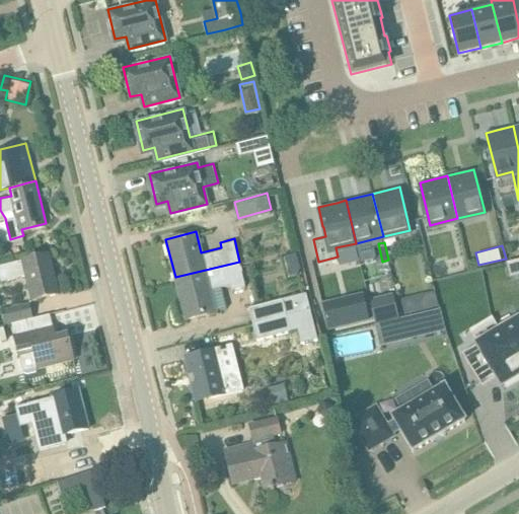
[(296,250),(286,252),(291,273),(301,270),(296,250)]
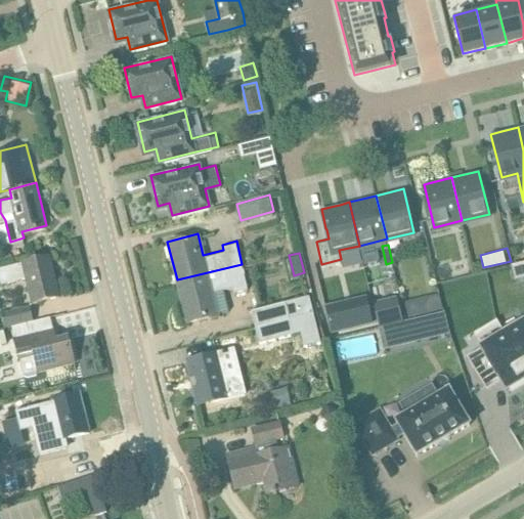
[(50,254),(0,265),(0,274),(2,283),(25,276),(31,301),(59,294),(50,254)]
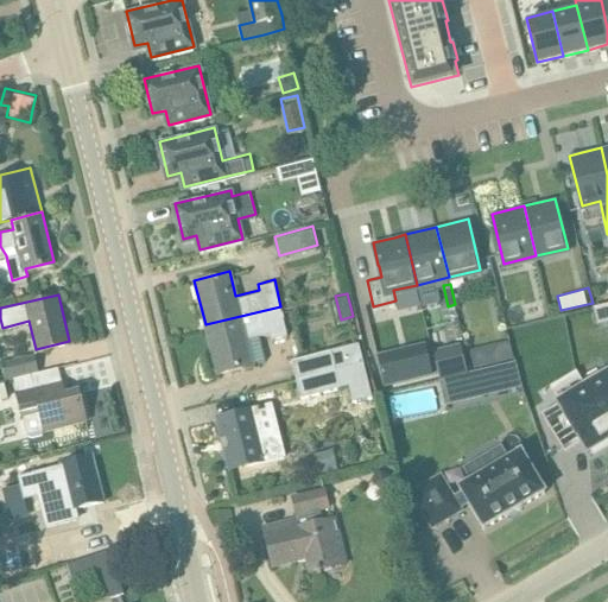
[(607,301),(594,305),(599,321),(607,317),(607,301)]
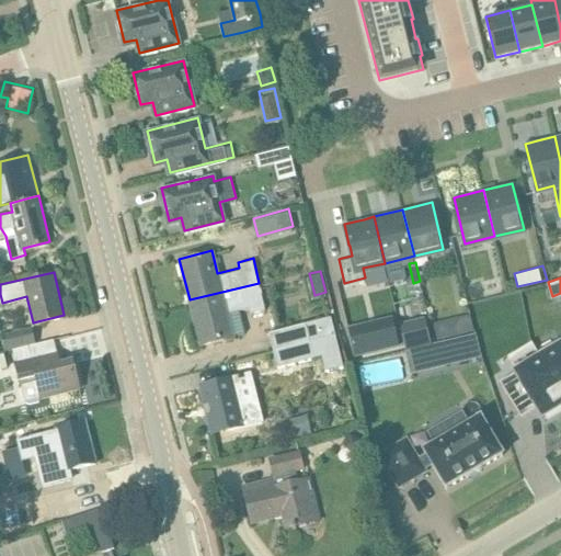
[(265,307),(259,283),(190,299),(201,342),(232,333),(227,310),(249,305),(250,311),(265,307)]
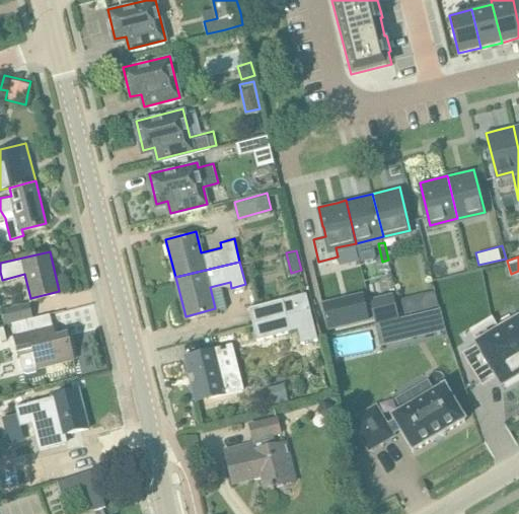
[(435,288),(420,291),(424,307),(439,303),(435,288)]
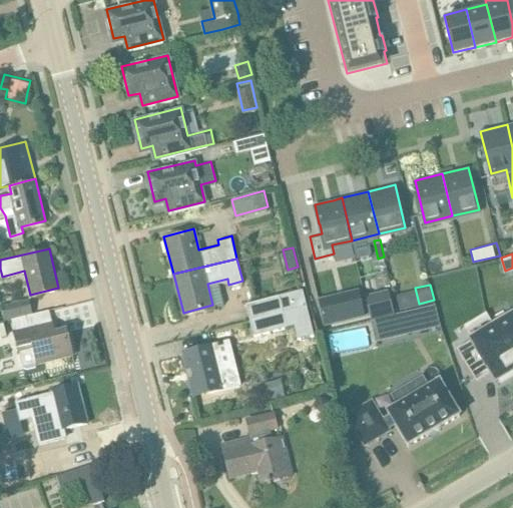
[(389,287),(365,293),(371,318),(395,312),(389,287)]
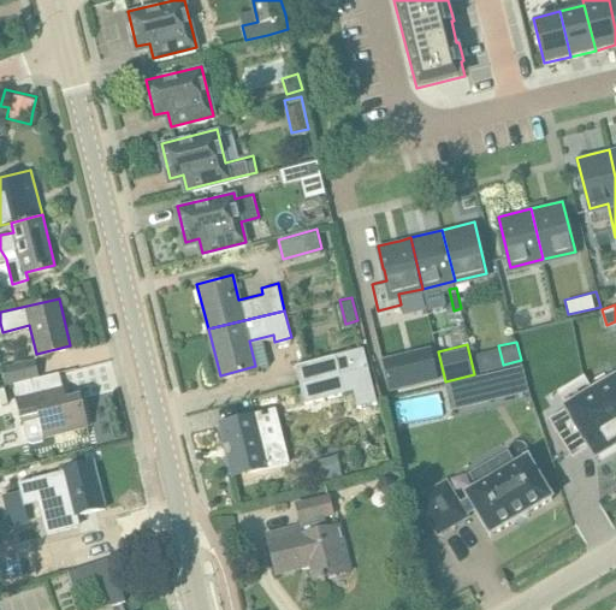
[(363,345),(335,353),(339,372),(368,365),(363,345)]
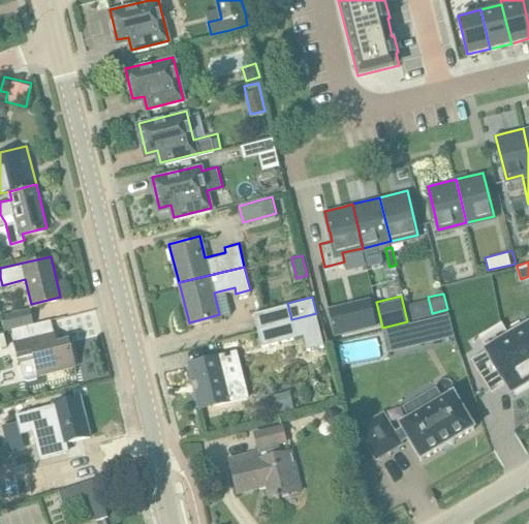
[(370,298),(329,307),(335,332),(376,322),(370,298)]
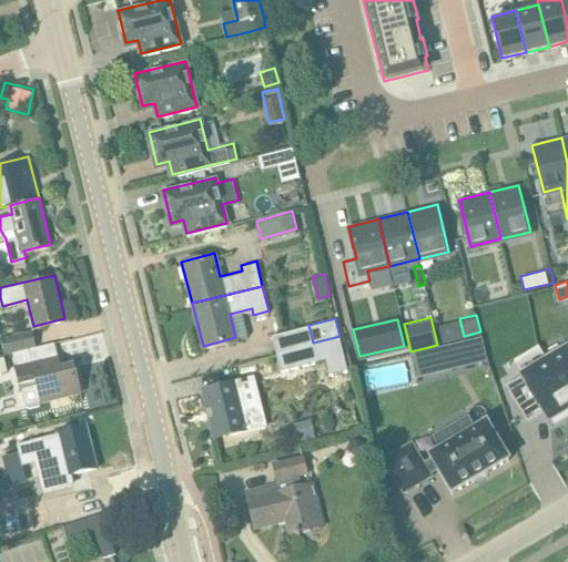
[(308,325),(272,334),(277,350),(313,343),(308,325)]
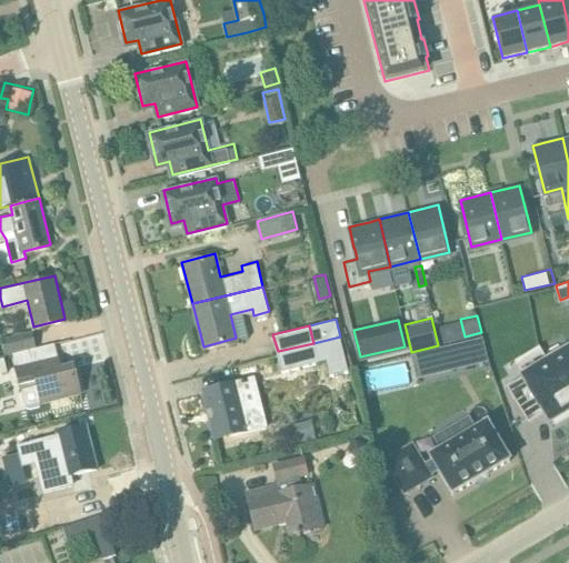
[(5,338),(8,352),(36,345),(31,330),(5,338)]
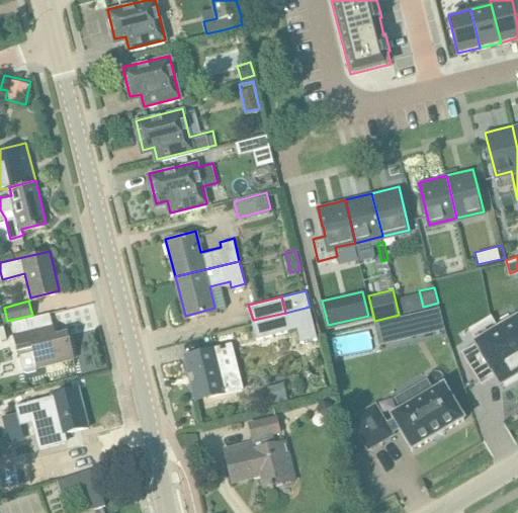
[(374,321),(379,342),(444,327),(439,305),(438,305),(399,315),(374,321)]
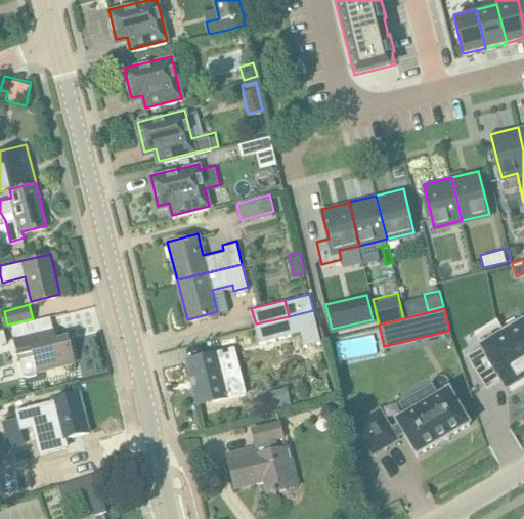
[(313,310),(289,316),(293,330),(300,329),(304,344),(320,340),(313,310)]
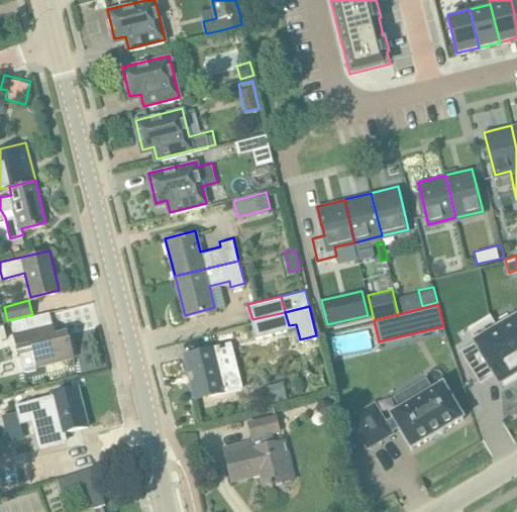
[(285,312),(252,319),(255,333),(289,325),(285,312)]
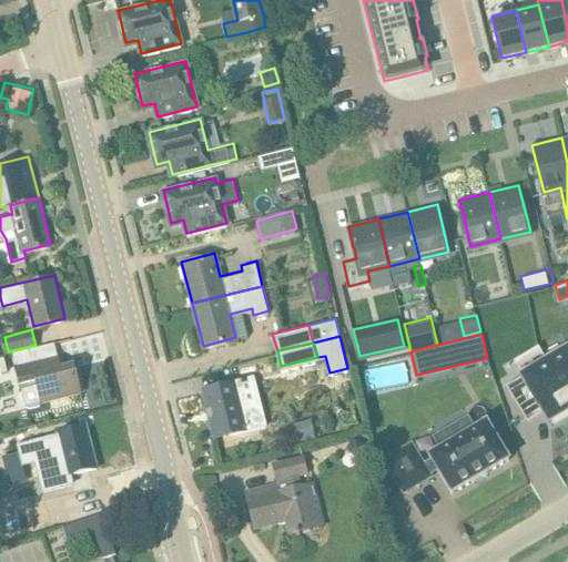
[(567,345),(547,358),(567,391),(567,345)]
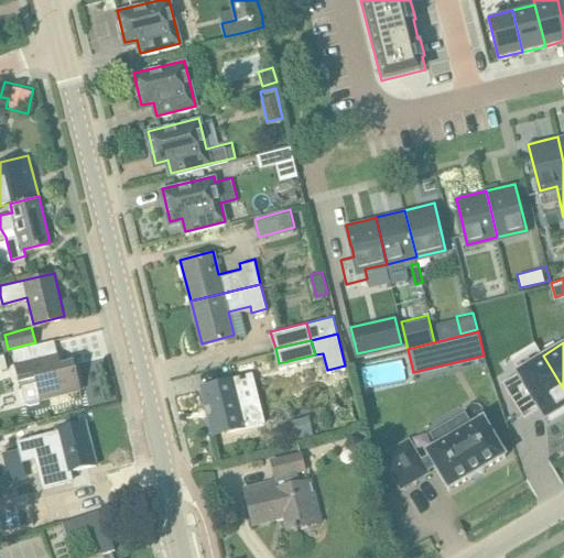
[(15,360),(25,400),(29,402),(40,400),(41,396),(79,387),(73,360),(61,363),(57,350),(31,357),(15,360)]
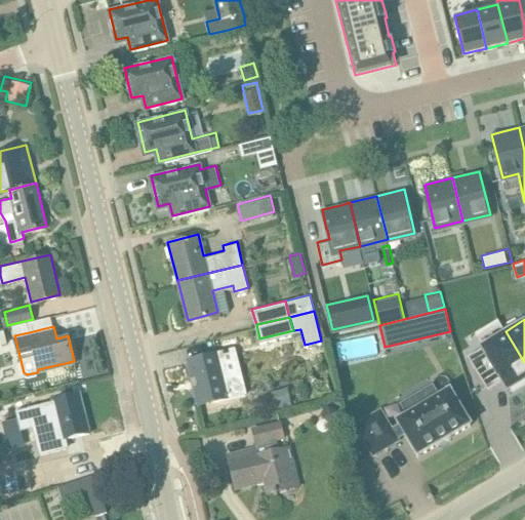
[(524,362),(506,331),(468,354),(484,383),(499,373),(508,388),(511,386),(513,389),(524,382),(524,362)]
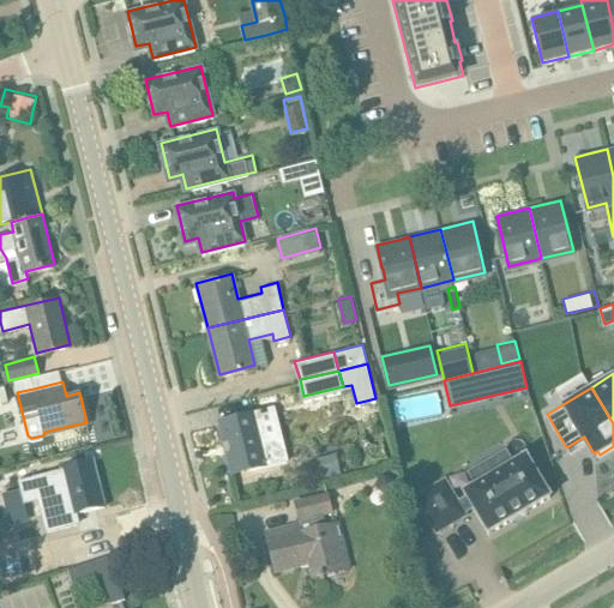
[(274,405),(220,419),(233,470),(287,457),(274,405)]
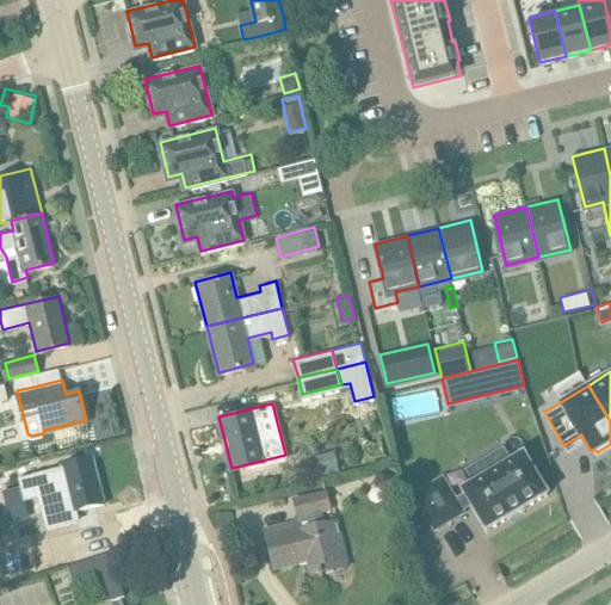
[(444,471),(413,488),(436,526),(466,510),(464,506),(470,502),(485,526),(483,526),(485,529),(487,528),(487,526),(507,514),(507,516),(525,505),(524,505),(545,492),(545,493),(548,492),(547,489),(525,454),(525,452),(524,451),(522,452),(523,452),(511,458),(504,445),(485,456),(493,469),(463,487),(461,488),(462,491),(456,494),(444,471)]
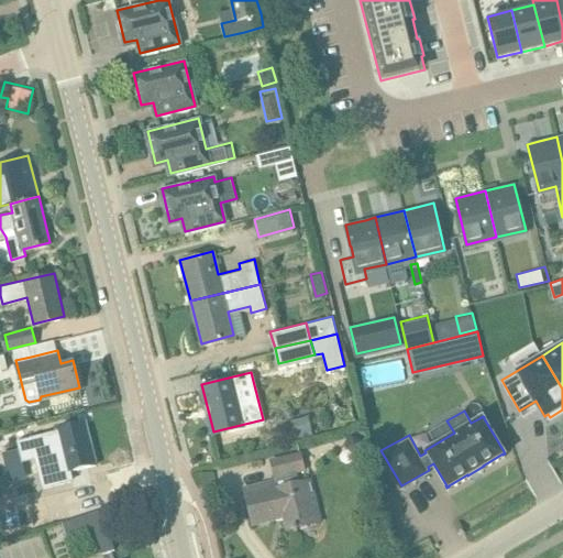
[(309,413),(289,417),(294,436),(313,431),(309,413)]
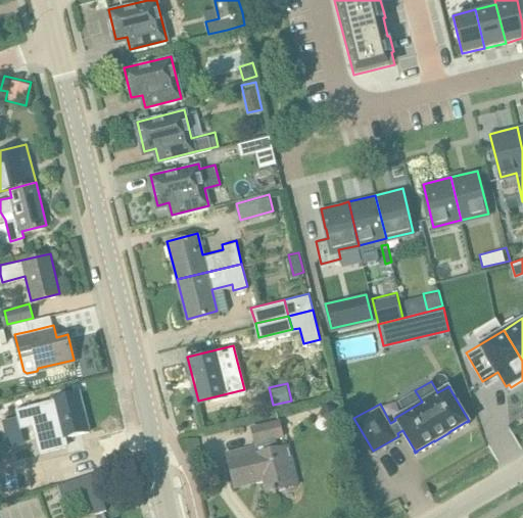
[(52,399),(24,407),(29,425),(34,446),(49,442),(55,441),(61,440),(61,439),(60,435),(69,434),(89,429),(80,390),(59,395),(52,396),(52,399)]
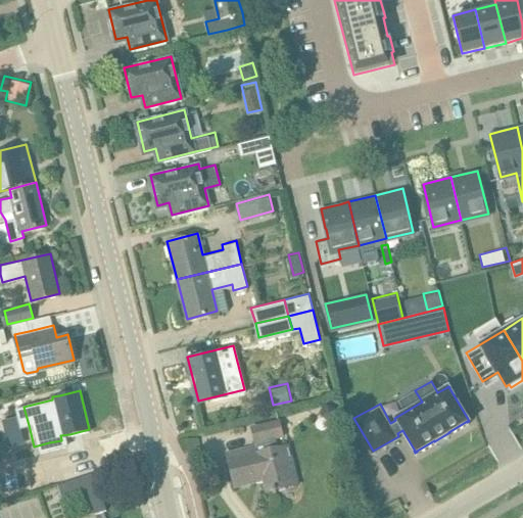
[(327,402),(321,414),(335,421),(341,409),(327,402)]
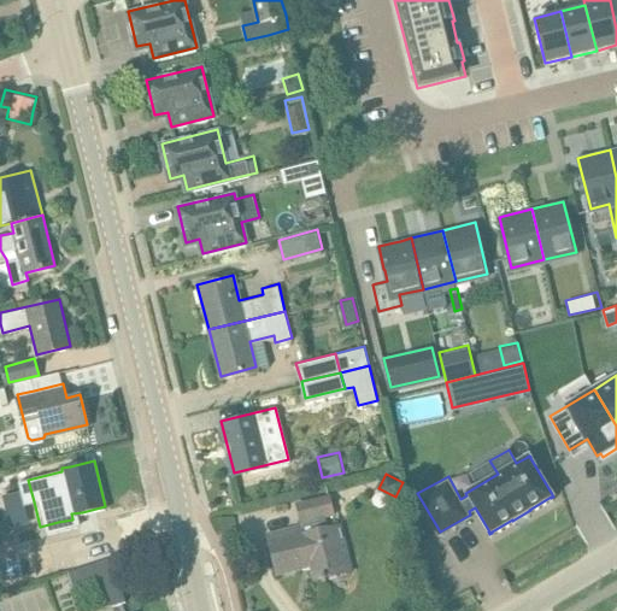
[(304,522),(268,530),(277,570),(312,562),(316,577),(321,576),(322,579),(325,577),(324,575),(351,569),(340,523),(330,526),(327,513),(335,511),(331,494),(299,503),(304,522)]
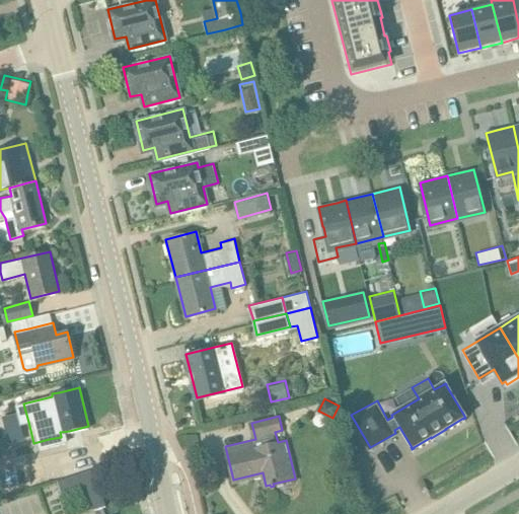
[(0,444),(0,491),(50,476),(46,464),(29,469),(22,445),(5,450),(3,444),(0,444)]
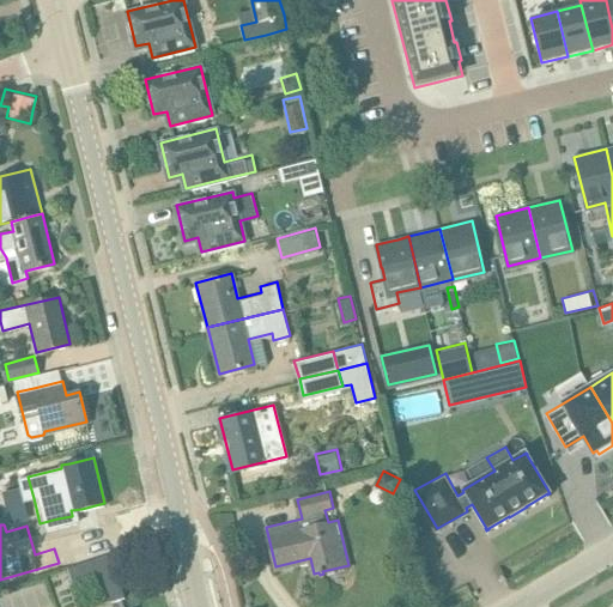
[(67,566),(72,581),(102,571),(111,599),(125,595),(110,552),(67,566)]
